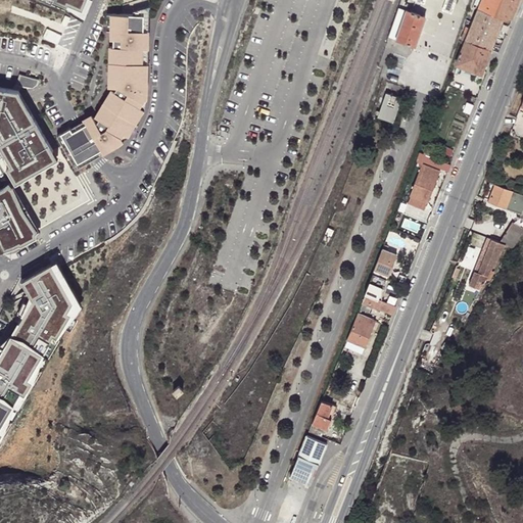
[(43,0),(80,15),(86,0),(43,0)]
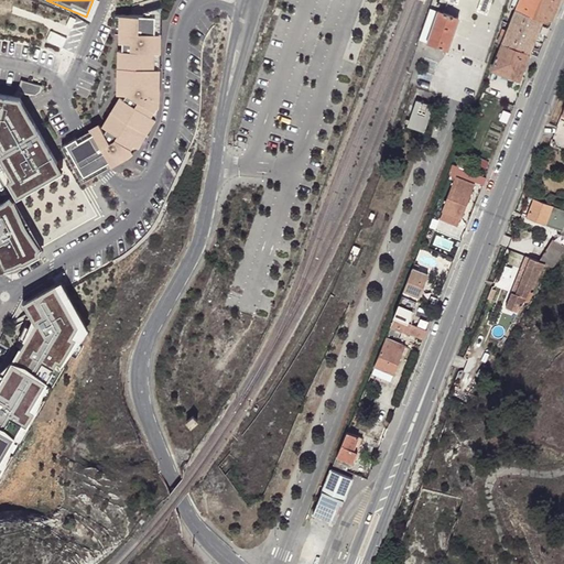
[(480,0),(477,12),(488,15),(492,0),(480,0)]
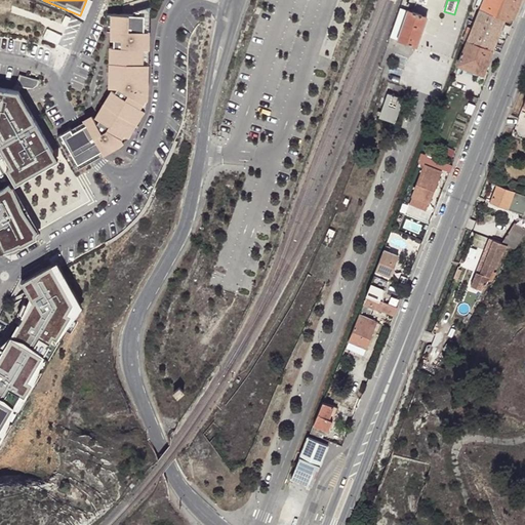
[(481,9),(484,0),(478,0),(476,7),(481,9)]
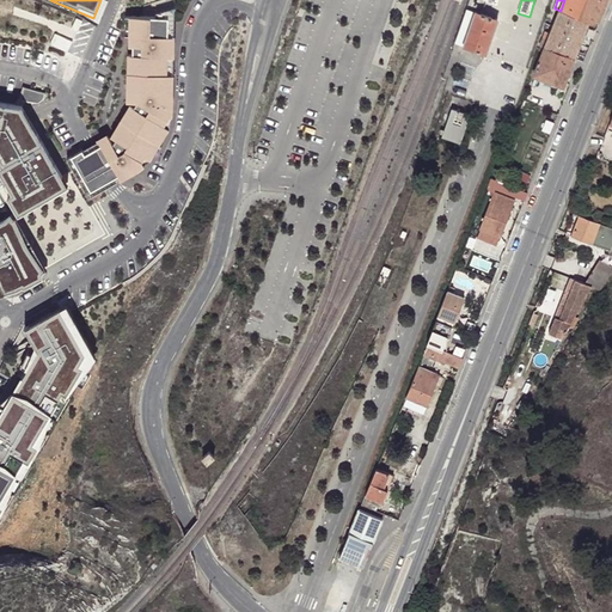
[(592,22),(600,20),(607,0),(564,0),(561,11),(592,22)]
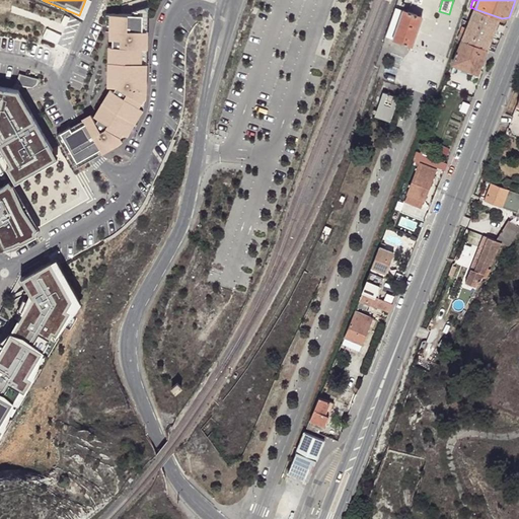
[(148,5),(128,13),(128,28),(148,28),(148,5)]
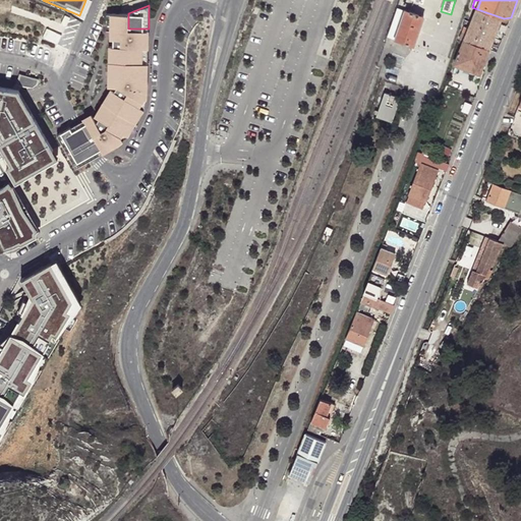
[(395,39),(405,9),(397,7),(387,36),(388,37),(395,39)]
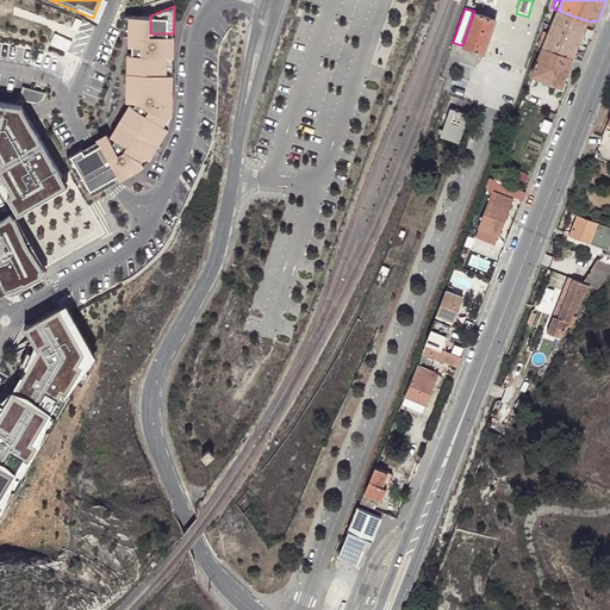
[(480,13),(474,11),(462,45),(485,54),(491,36),(497,19),(480,13)]
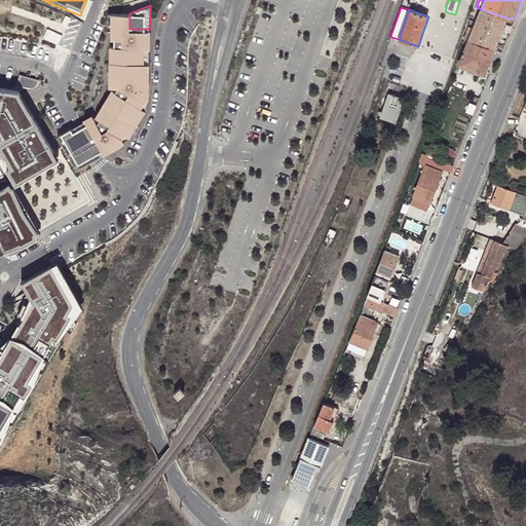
[(465,39),(494,49),(506,19),(509,19),(482,9),(474,30),(468,28),(464,39),(465,39)]
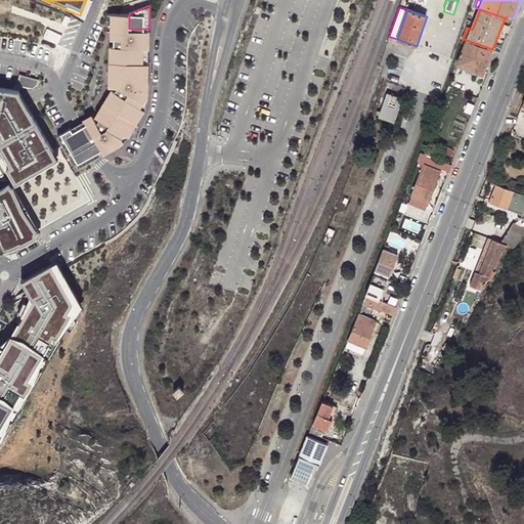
[(148,93),(149,29),(129,29),(129,13),(113,13),(113,46),(110,46),(110,86),(117,86),(116,90),(113,88),(97,115),(100,118),(97,121),(95,118),(86,123),(88,127),(103,154),(118,144),(125,140),(129,134),(145,107),(148,93)]
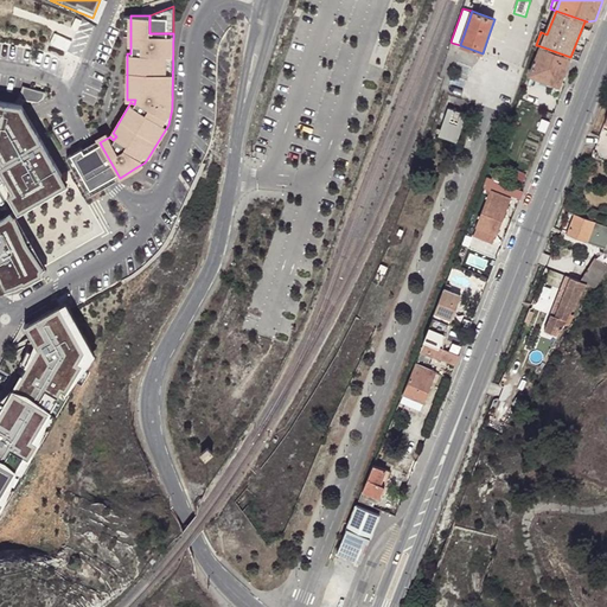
[(82,20),(76,18),(71,27),(77,30),(82,20)]
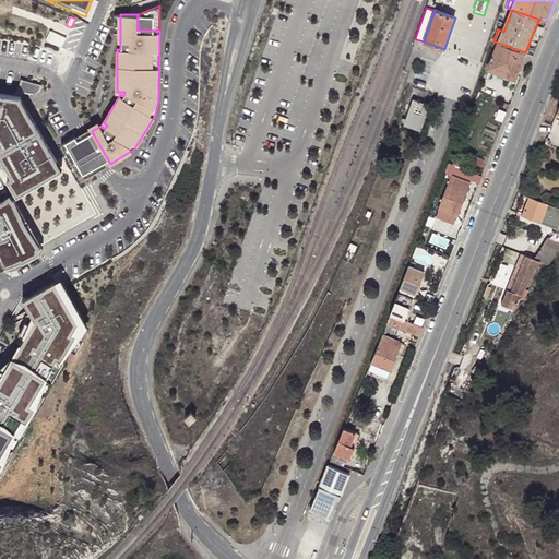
[(66,37),(50,31),(46,40),(61,47),(66,37)]
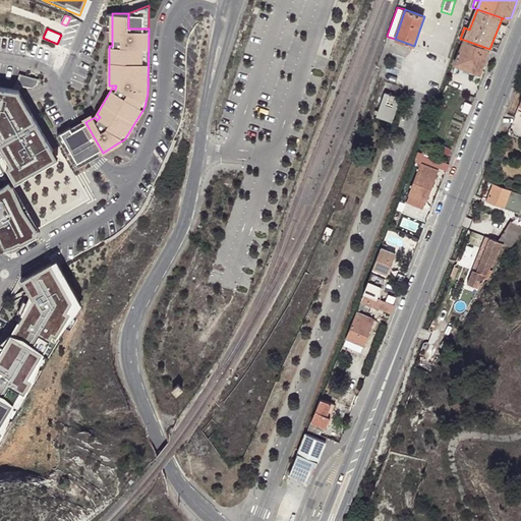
[(479,74),(489,49),(461,39),(460,44),(463,45),(455,64),(479,74)]
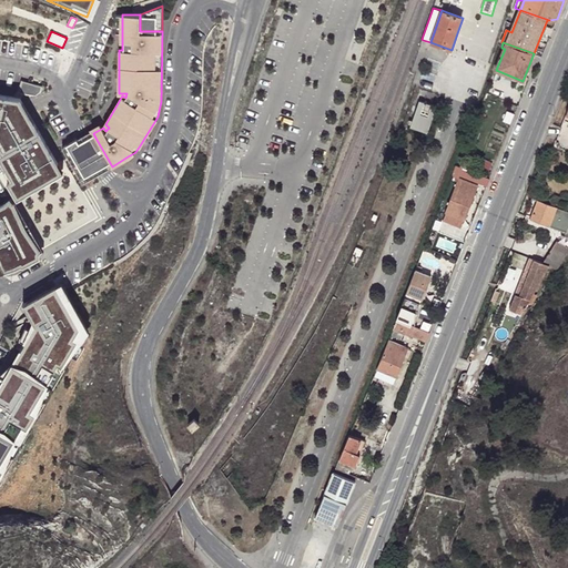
[(42,85),(23,80),(19,92),(36,94),(41,92),(42,85)]
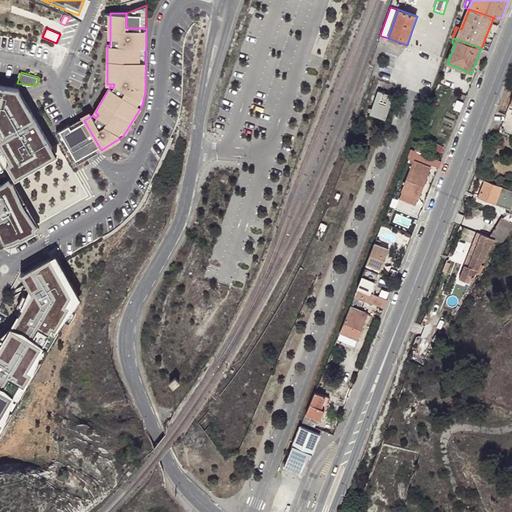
[(0,133),(7,145),(11,152),(3,156),(14,175),(55,152),(41,128),(18,88),(0,85),(0,133)]
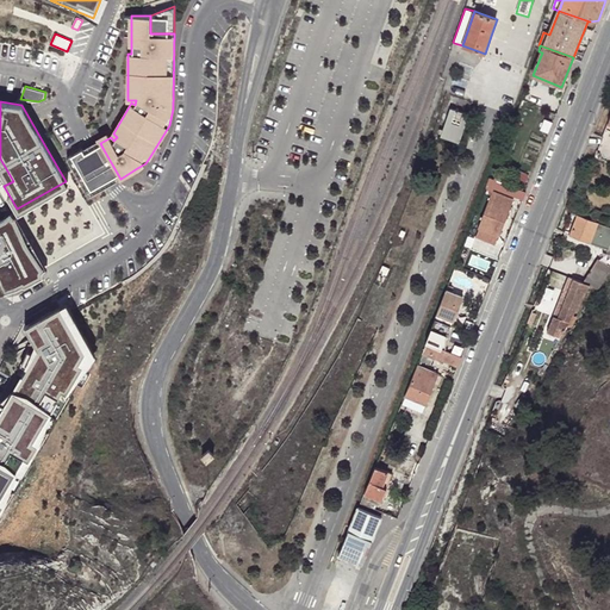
[(471,113),(452,107),(442,137),(461,143),(471,113)]
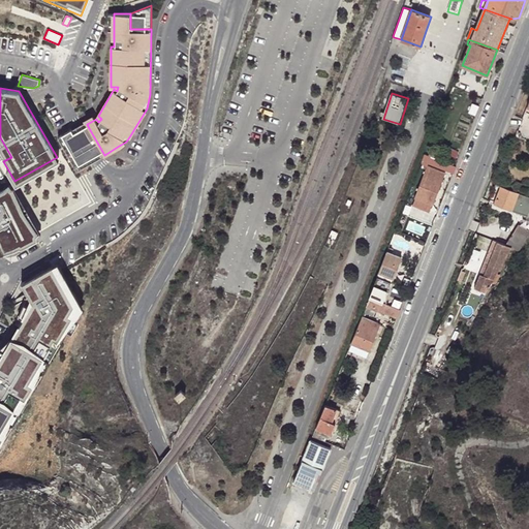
[(98,158),(104,155),(89,128),(83,131),(75,135),(91,163),(98,158)]
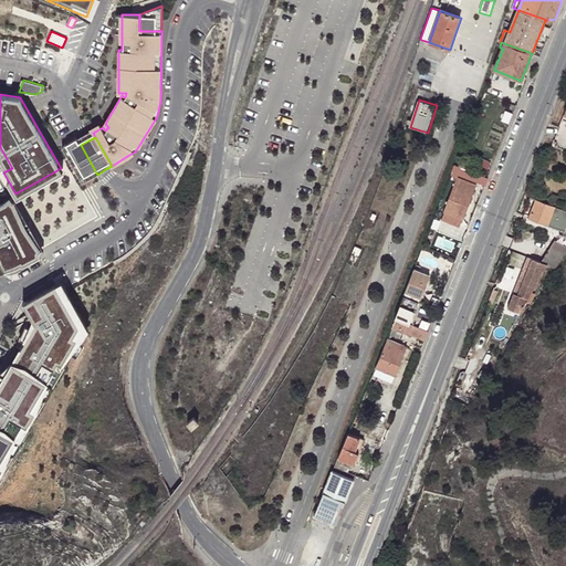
[(83,182),(97,175),(81,145),(76,138),(62,146),(83,182)]
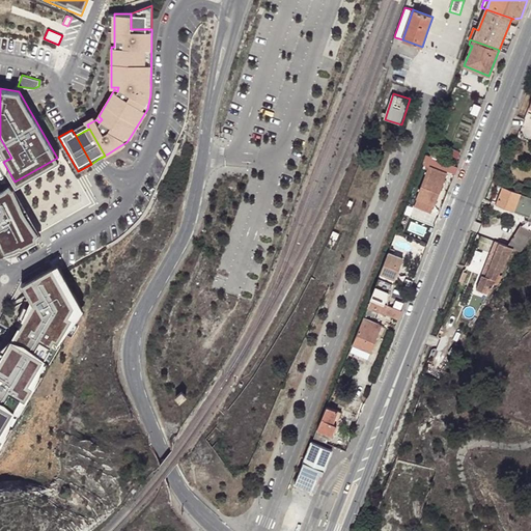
[(432,158),(437,160),(440,151),(434,148),(430,157),(432,158)]
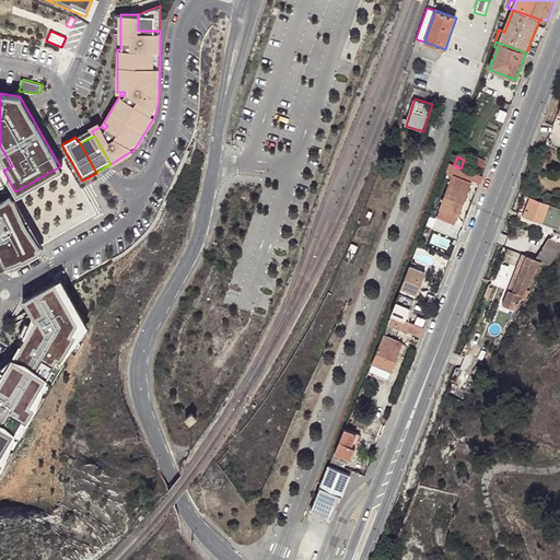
[(452,176),(453,173),(456,166),(454,165),(450,164),(445,174),(452,176)]
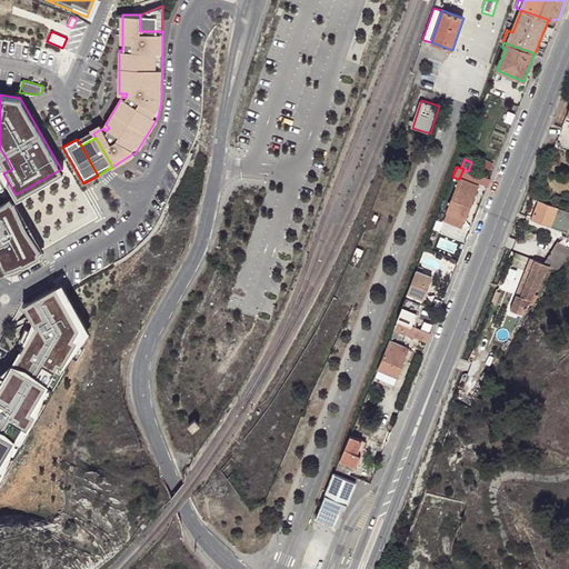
[(460,176),(488,186),(491,179),(468,171),(463,169),(460,176)]
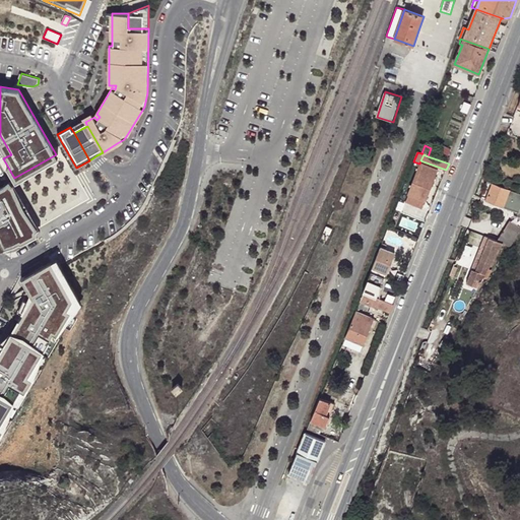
[(439,170),(419,164),(408,194),(408,195),(426,201),(426,202),(439,170)]
